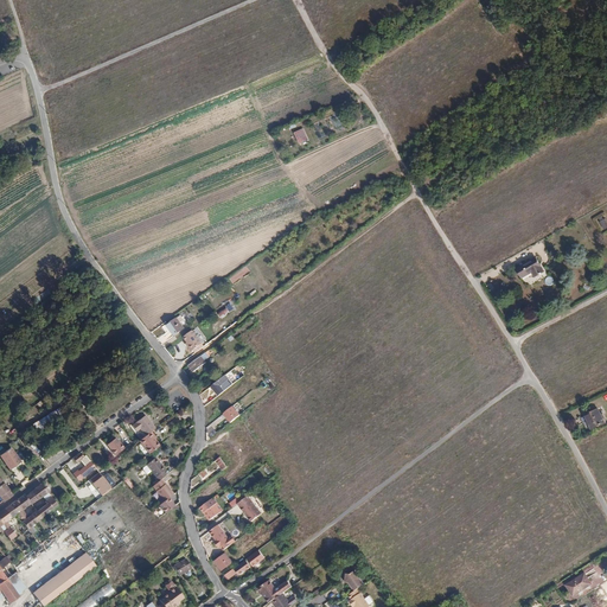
[(307,140),(304,129),(296,133),(301,142),(307,140)]
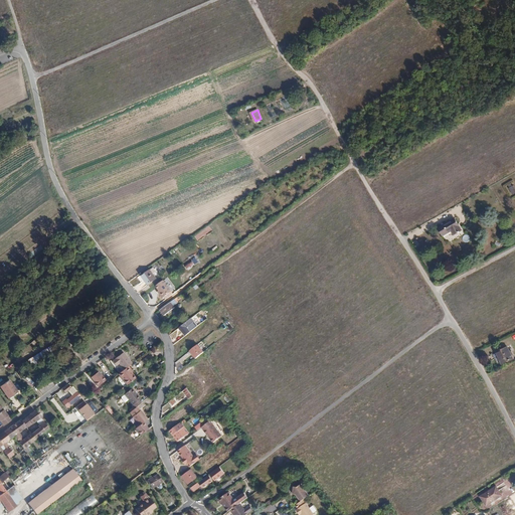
[(451,231),(453,235),(462,229),(455,217),(437,227),(443,236),(451,231)]
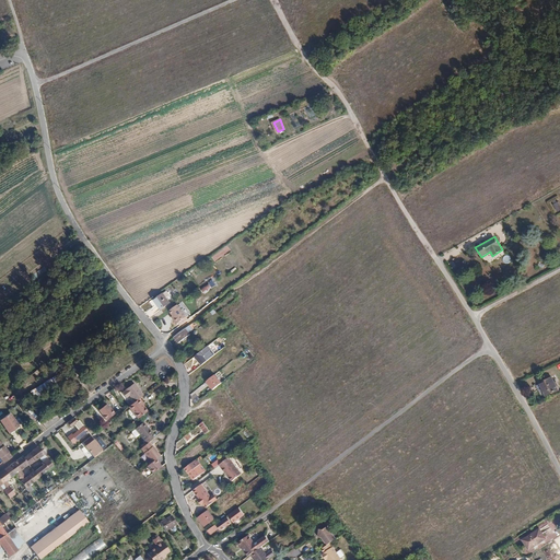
[(208,282),(200,289),(205,293),(212,288),(208,282)]
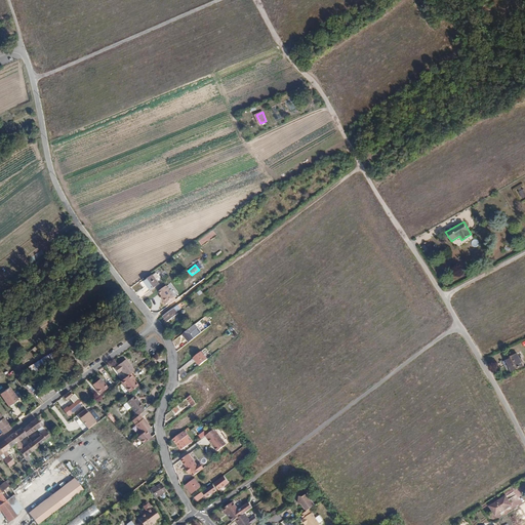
[(153,275),(145,281),(149,287),(151,290),(159,284),(156,280),(153,275)]
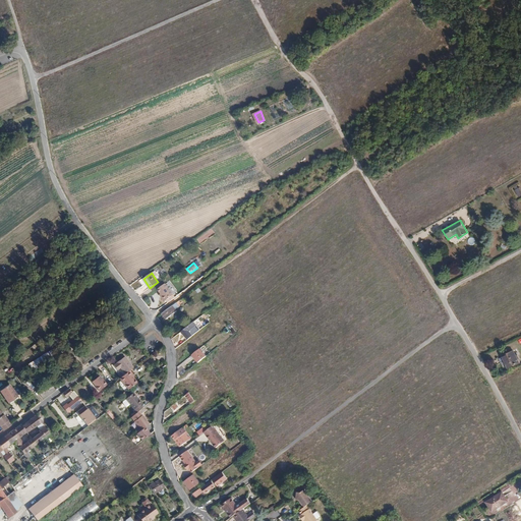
[(148,285),(143,279),(142,278),(139,281),(145,287),(148,285)]
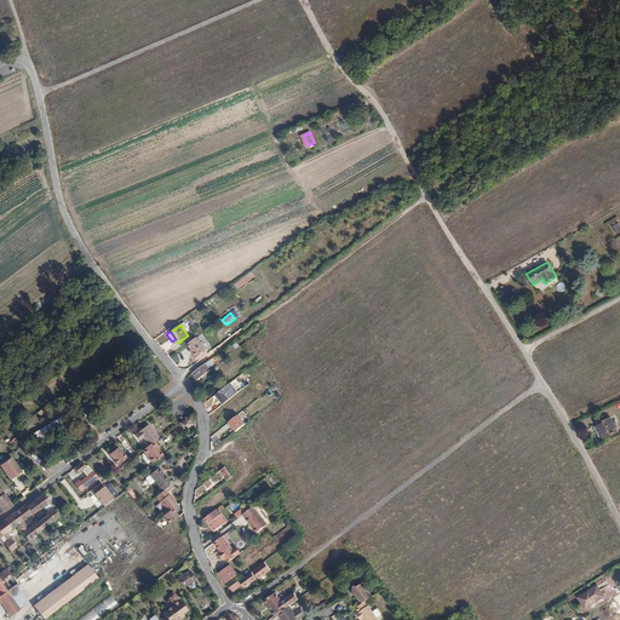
[(196,338),(188,345),(197,359),(206,351),(196,338)]
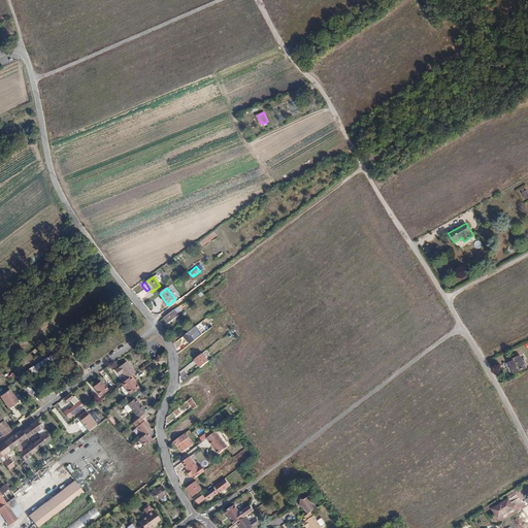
[(172,311),(163,319),(166,325),(178,316),(177,315),(182,311),(178,307),(174,310),(172,311)]
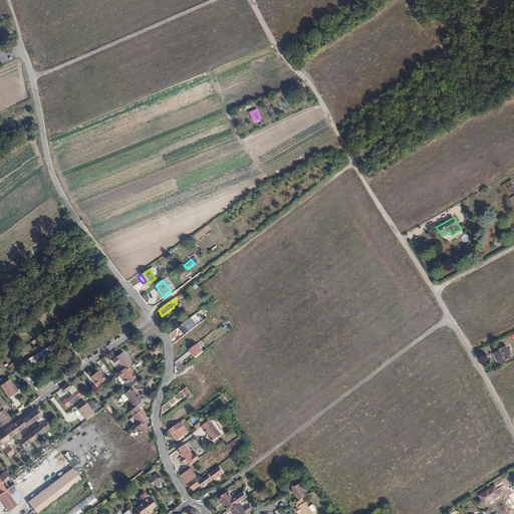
[(191,317),(180,327),(186,334),(190,331),(190,330),(192,328),(189,325),(194,321),(191,317)]
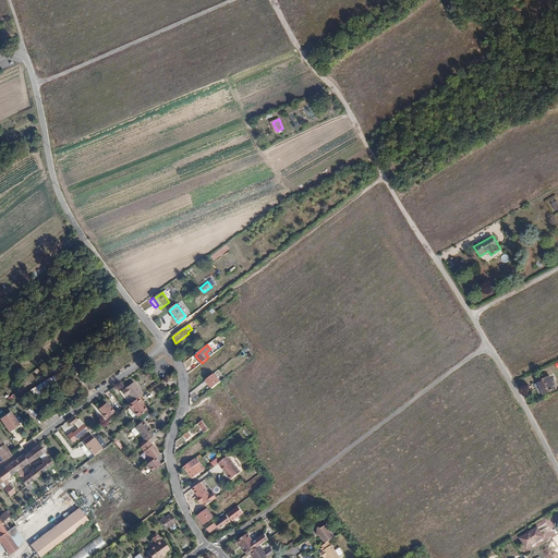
[(215,373),(205,379),(211,389),(221,381),(215,373)]
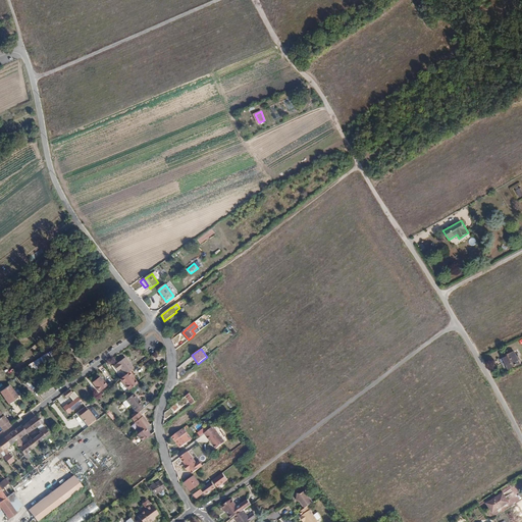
[(514,352),(503,357),(507,365),(509,369),(520,363),(514,352)]
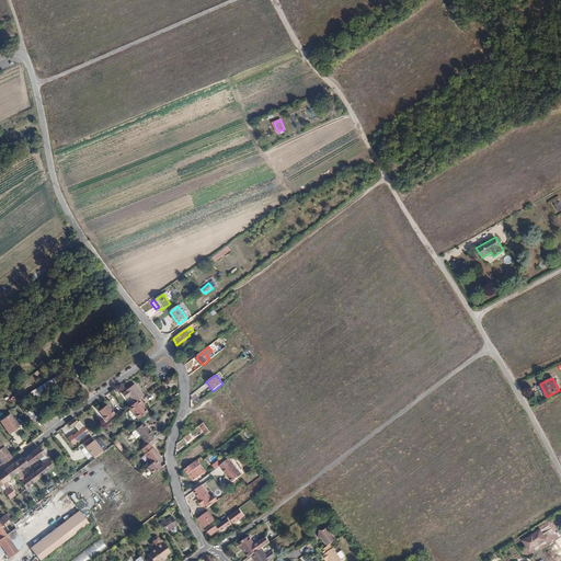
[(30,390),(34,399),(55,388),(50,379),(30,390)]
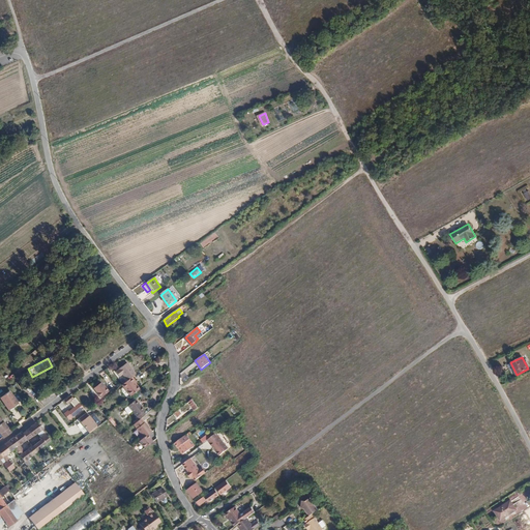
[(122,375),(127,381),(133,377),(136,375),(127,363),(119,371),(116,373),(119,377),(122,375)]
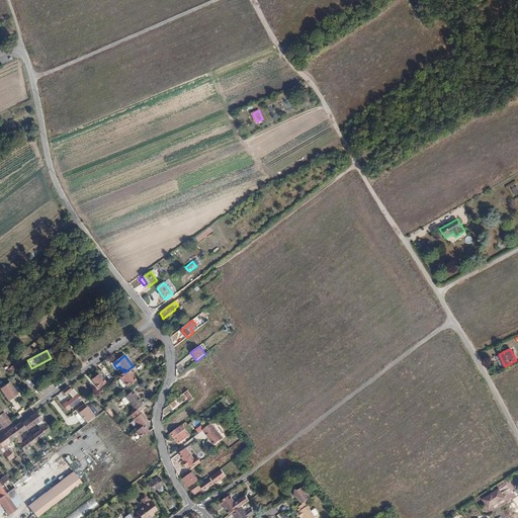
[(124,372),(120,375),(124,380),(133,374),(132,372),(133,372),(130,368),(124,372)]
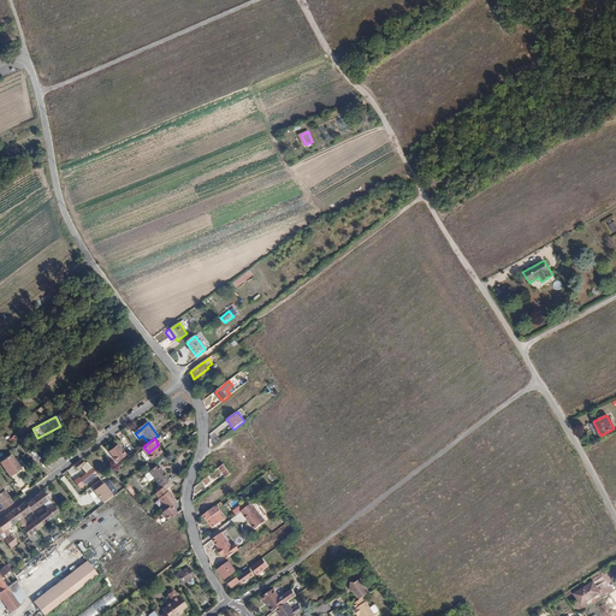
[(118,445),(110,451),(113,456),(112,457),(117,463),(126,456),(118,445)]
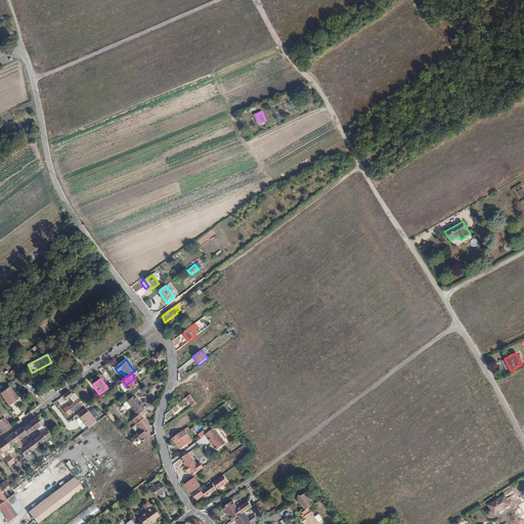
[(134,379),(126,385),(131,391),(139,385),(134,379)]
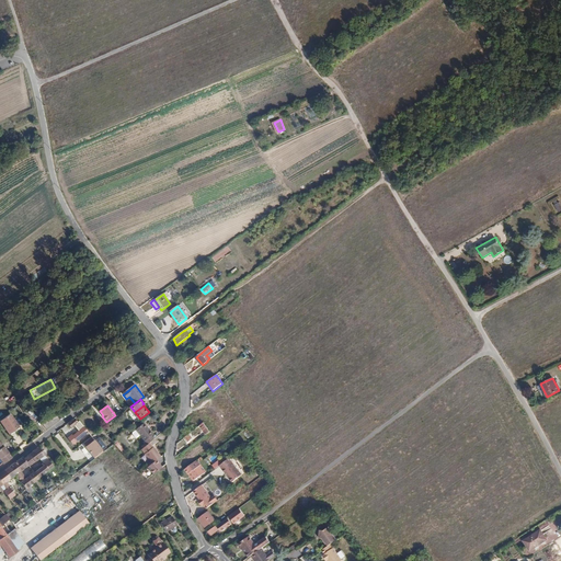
[(19,426),(10,414),(0,421),(9,433),(19,426)]
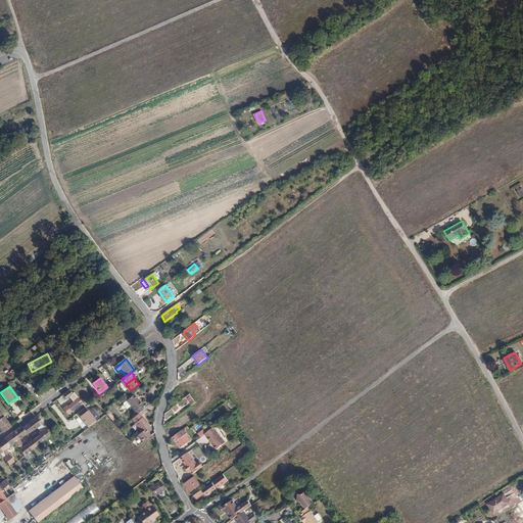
[(72,394),(69,391),(68,390),(62,395),(63,395),(65,399),(72,394)]
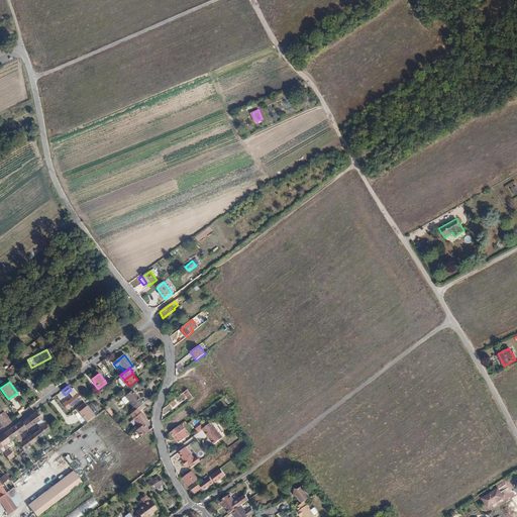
[(184,392),(190,400),(194,398),(188,389),(184,392)]
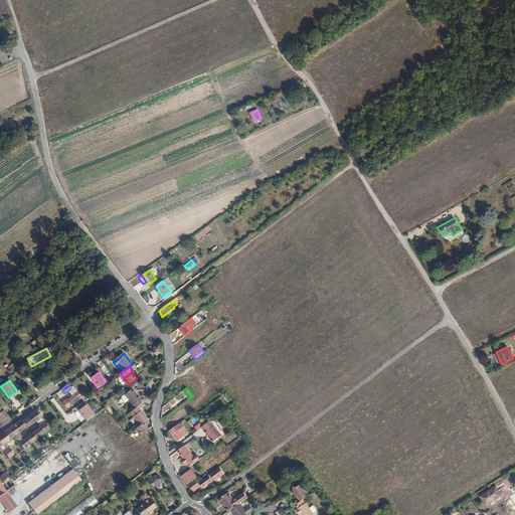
[(140,398),(132,388),(124,394),(135,408),(136,407),(141,403),(138,399),(140,398)]
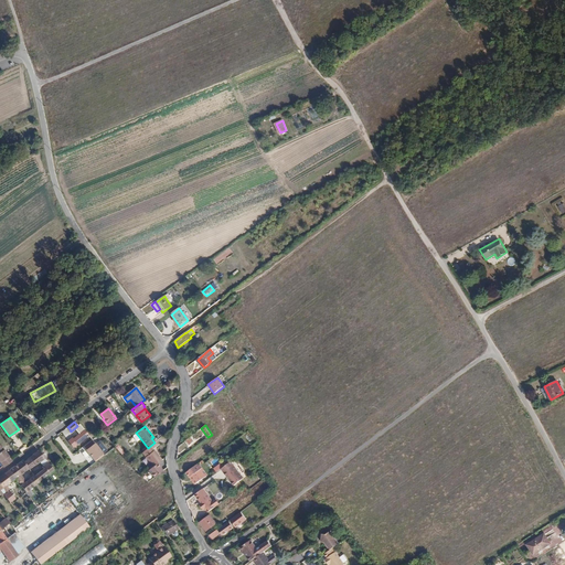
[(63,449),(65,447),(60,437),(56,438),(63,449)]
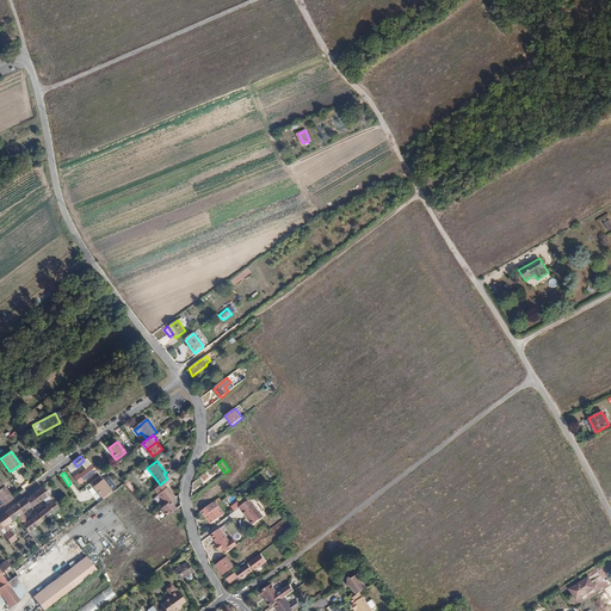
[(207,473),(196,481),(199,486),(208,480),(210,479),(207,473)]
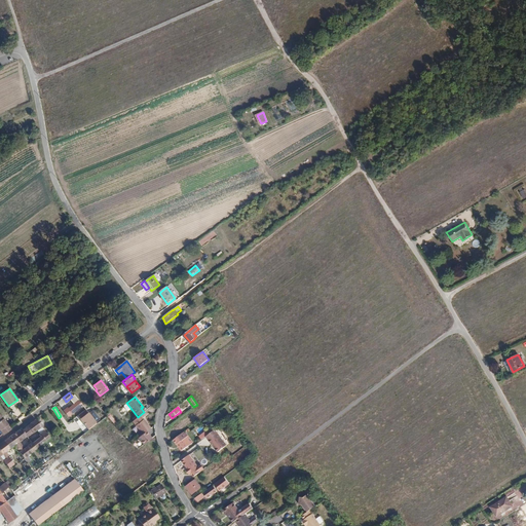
[(87,413),(79,419),(87,429),(96,423),(87,413)]
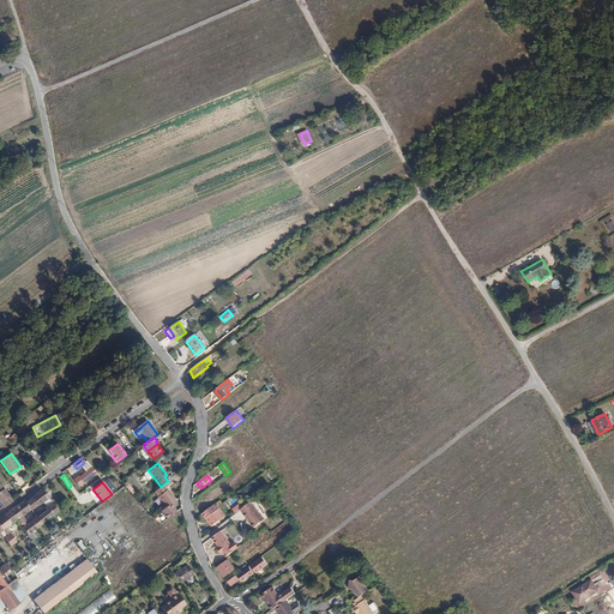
[(12,501),(12,500),(0,483),(0,503),(2,507),(4,509),(12,501)]
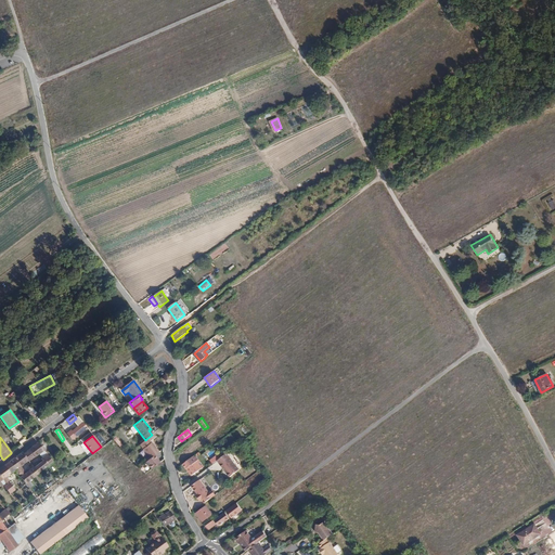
[(145,440),(140,444),(143,449),(151,459),(154,455),(158,452),(151,442),(151,443),(146,439),(145,440)]
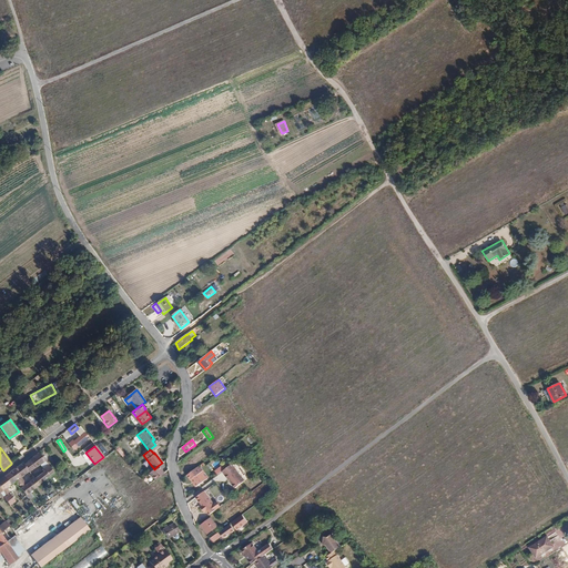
[(53,473),(39,453),(24,465),(29,472),(30,473),(39,466),(43,473),(34,479),(39,485),(53,473)]
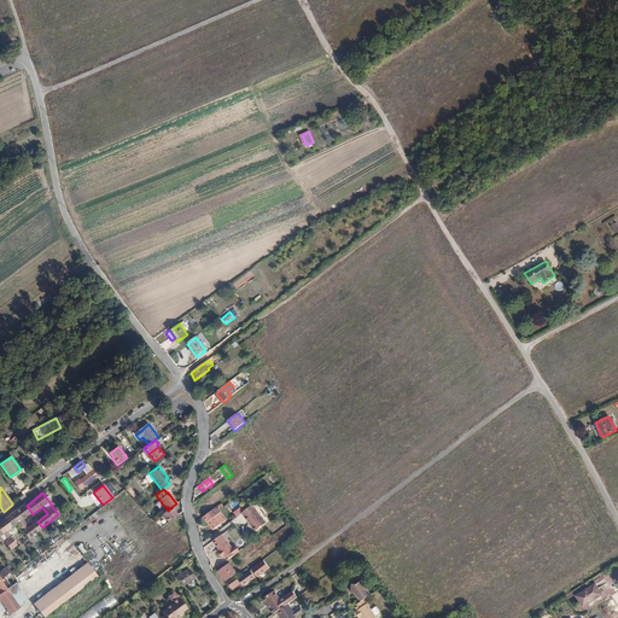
[(31,513),(27,506),(25,503),(10,514),(17,525),(31,513)]
